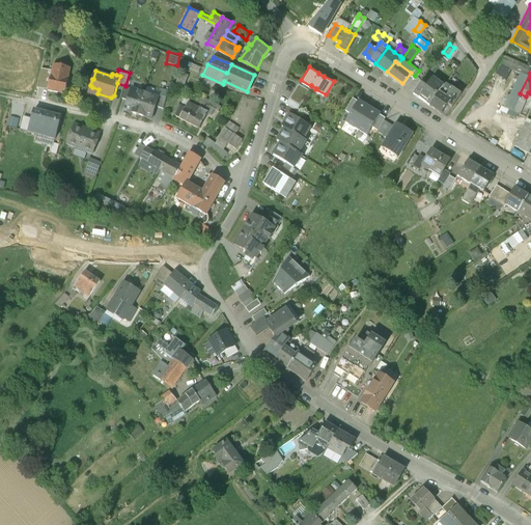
[(48,83),(50,83),(49,89),(57,90),(56,97),(64,98),(68,77),(52,74),(52,77),(49,77),(48,83)]
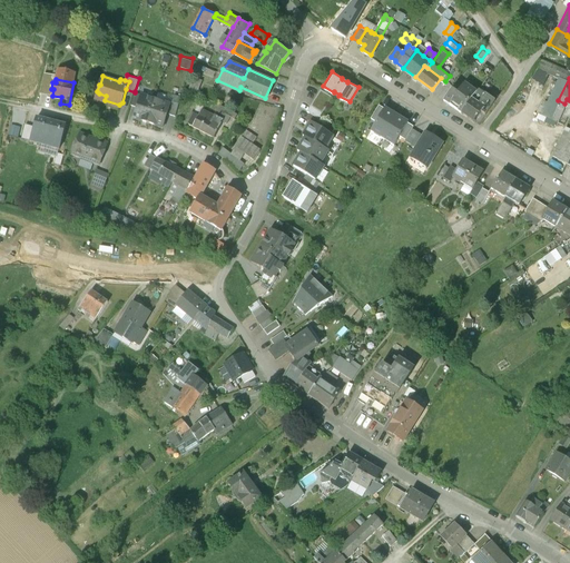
[(457,90),(452,87),(443,97),(461,110),(471,96),(477,88),(464,79),(457,90)]
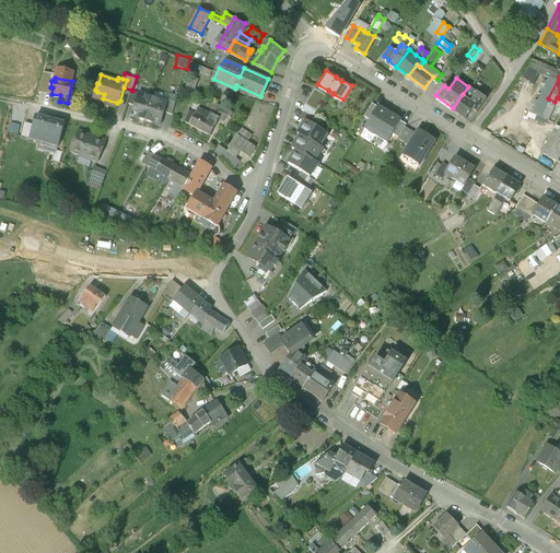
[(315,85),(305,102),(316,108),(326,93),(315,85)]
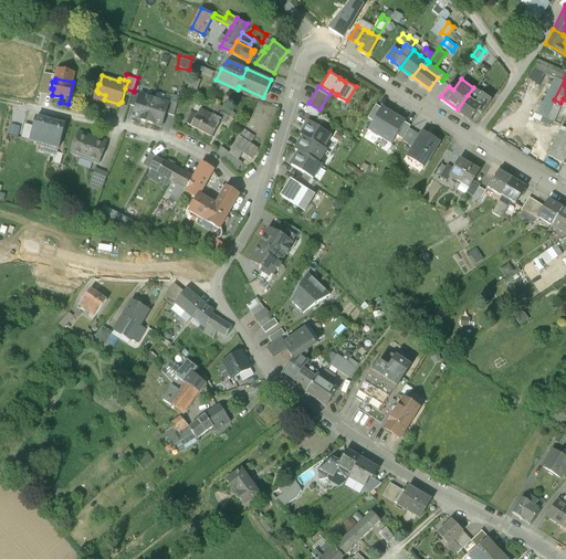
[(468,95),(458,109),(470,117),(478,107),(482,111),(492,96),(481,90),(474,99),(468,95)]
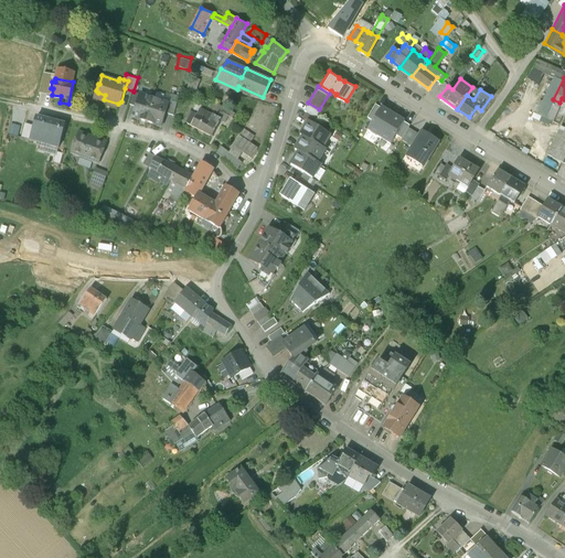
[(136,105),(140,93),(134,90),(134,92),(130,103),(136,105)]
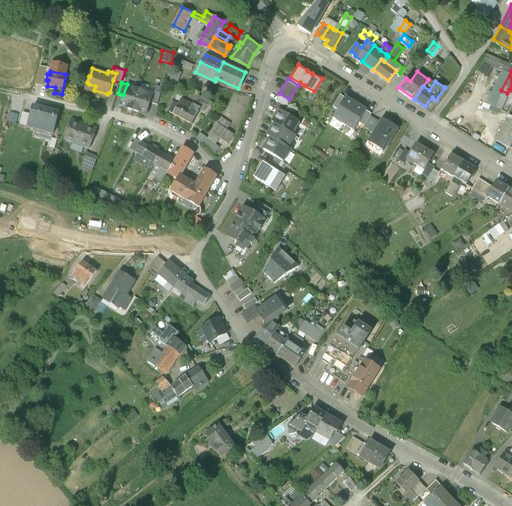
[(133,109),(140,88),(127,84),(123,95),(121,104),(127,107),(133,109)]
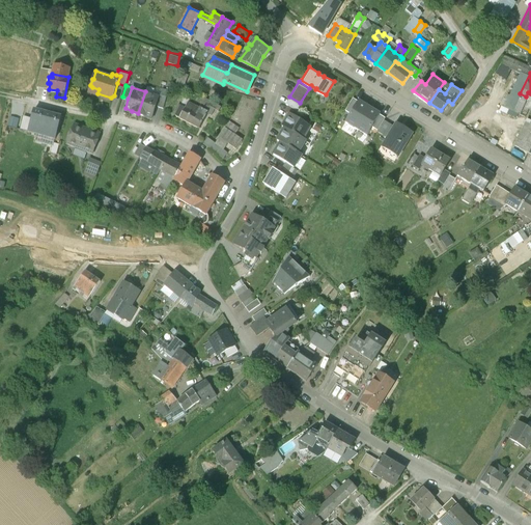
[(163,87),(161,95),(158,105),(164,107),(169,89),(163,87)]
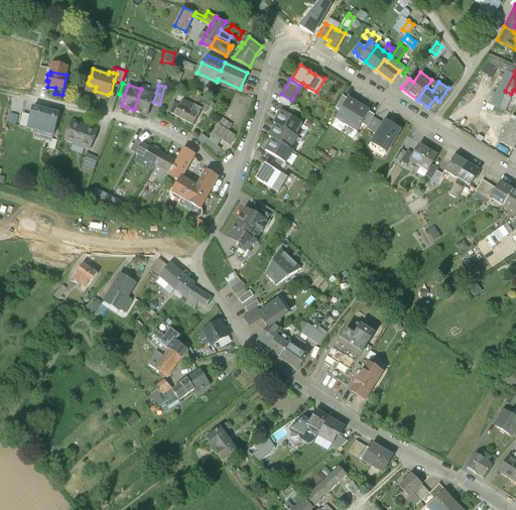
[(172,92),(174,92),(169,103),(172,104),(174,101),(180,103),(183,98),(184,98),(186,91),(174,87),(172,92)]
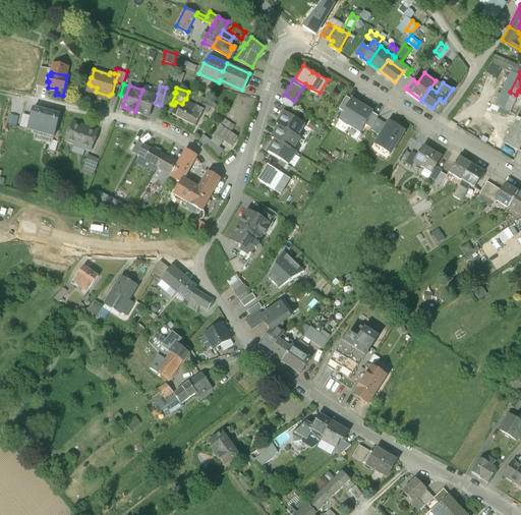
[(158,94),(142,90),(135,111),(141,113),(142,112),(150,115),(153,103),(155,103),(158,94)]
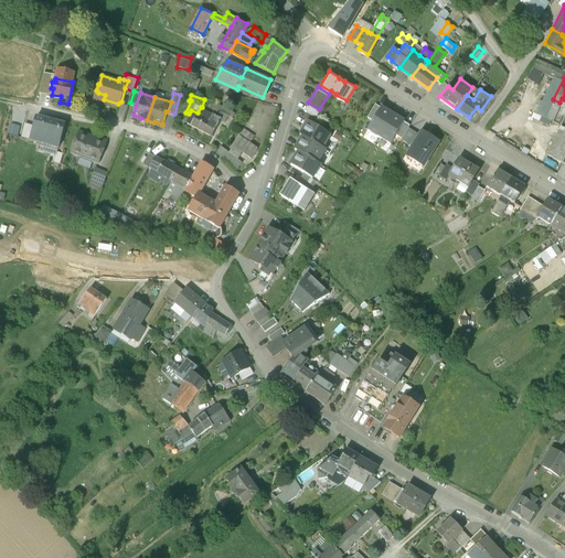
[(560,103),(553,99),(546,114),(553,117),(560,103)]
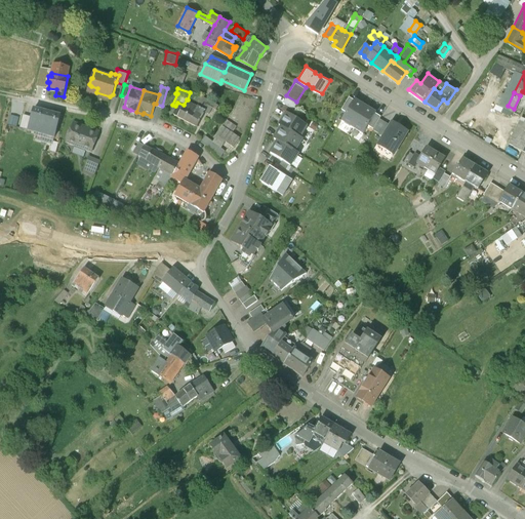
[(184,105),(183,107),(195,113),(190,121),(198,125),(202,116),(205,110),(209,112),(212,106),(216,109),(219,104),(203,95),(198,105),(188,100),(187,100),(184,105)]
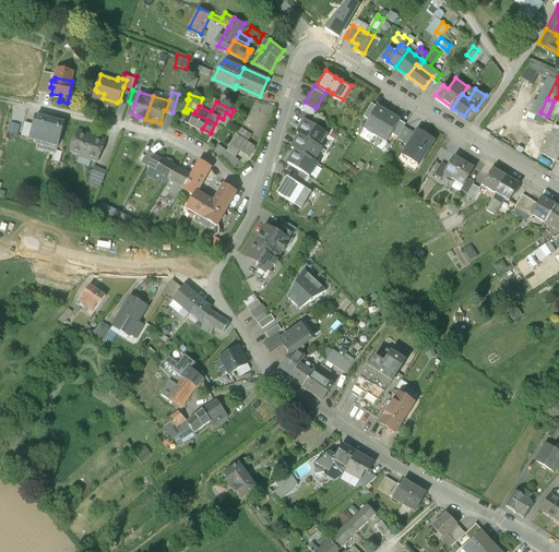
[(378,104),(364,126),(376,133),(389,111),(378,104)]
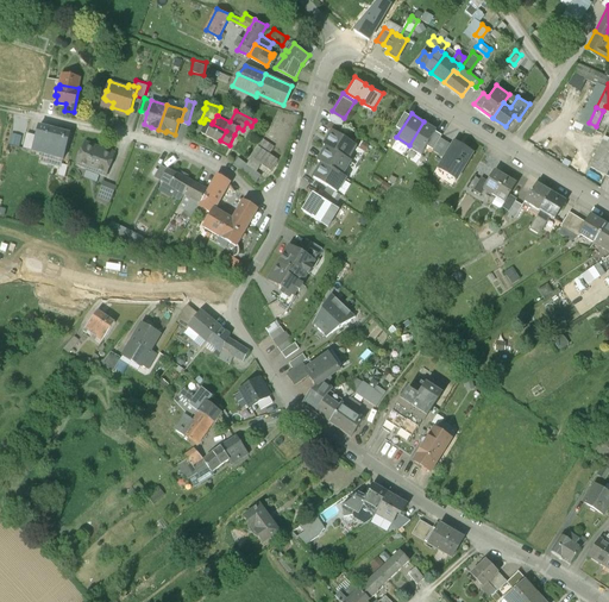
[(206,119),(203,123),(202,124),(205,125),(202,131),(207,133),(212,124),(213,121),(206,119)]
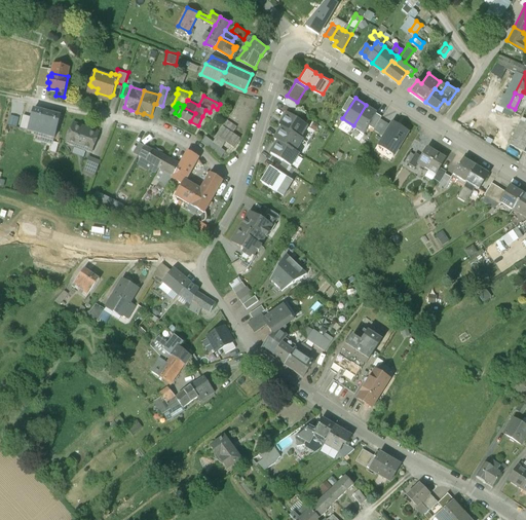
[(287,103),(283,108),(288,111),(294,114),(297,109),(294,107),(287,103)]
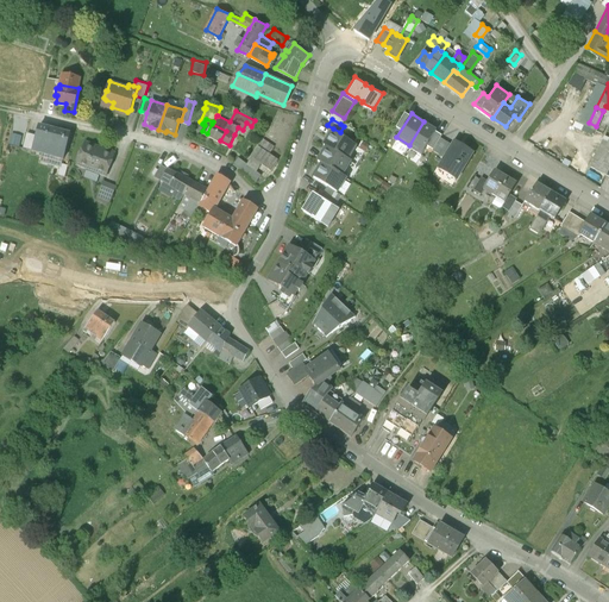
[(424,121),(409,145),(421,152),(437,129),(424,121)]
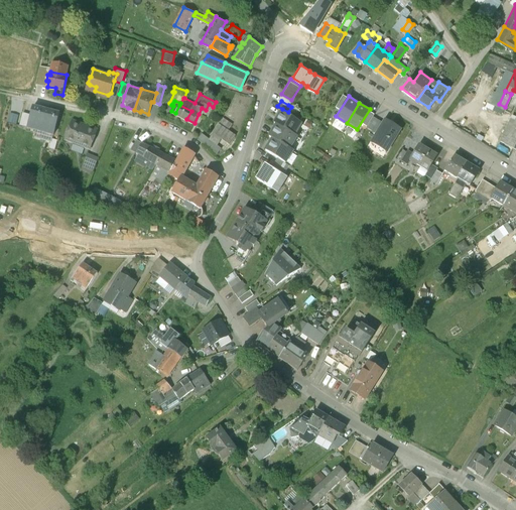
[(179,105),(175,113),(186,119),(191,111),(179,105)]
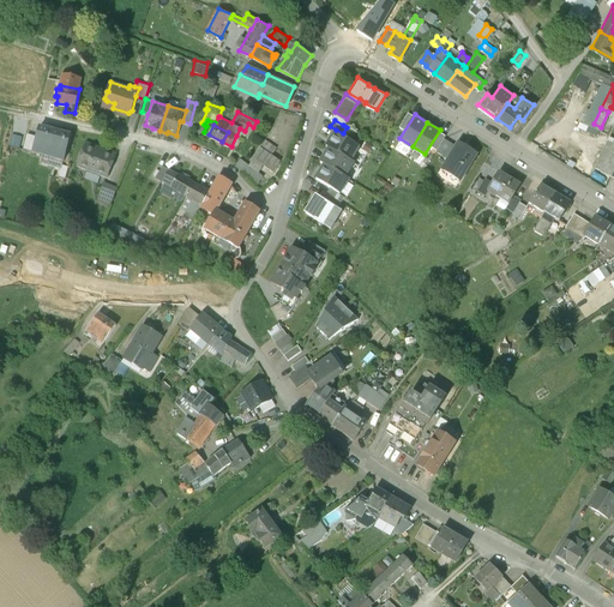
[(71,134),(41,126),(34,150),(65,158),(71,134)]
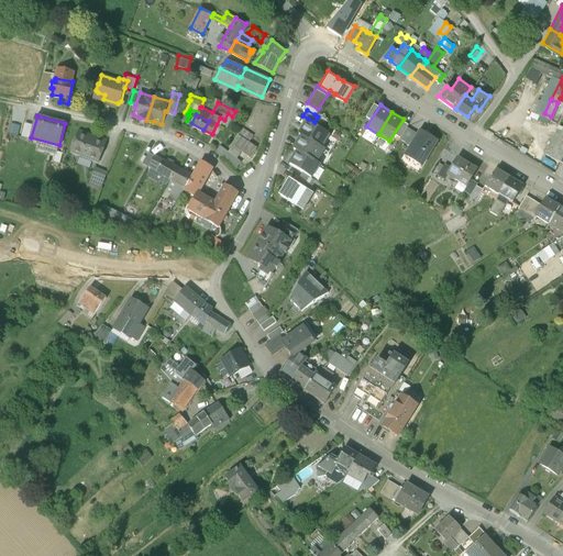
[(315,122),(308,119),(299,132),(302,133),(321,145),(330,132),(315,122)]
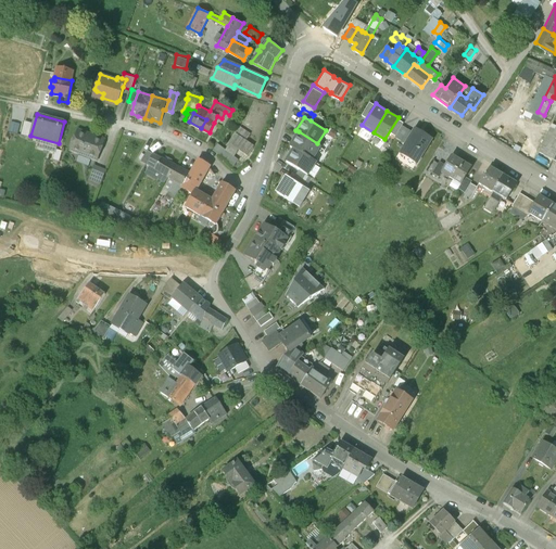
[(406,141),(414,130),(402,124),(395,135),(406,141)]
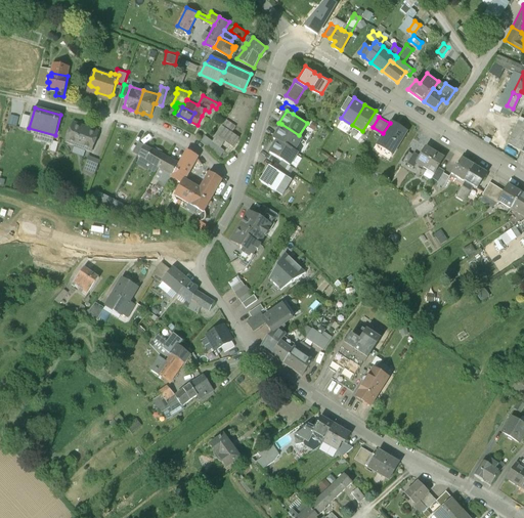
[(226,118),(216,133),(217,133),(226,140),(233,145),(239,136),(232,131),(236,125),(226,118)]
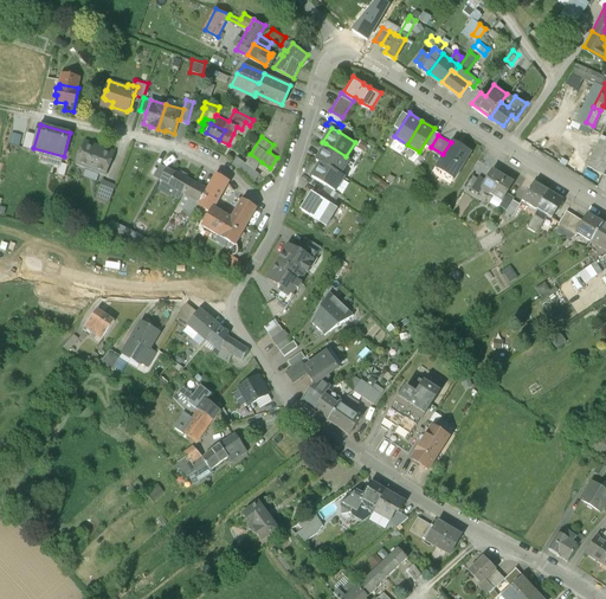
[(437,165),(453,175),(470,148),(453,139),(451,142),(443,154),(437,165)]
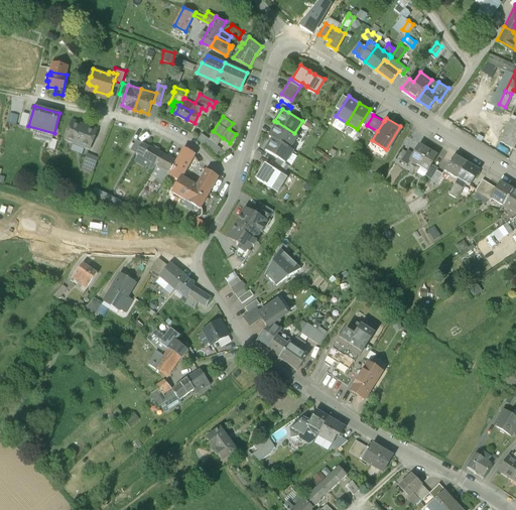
[(98,129),(73,120),(66,138),(91,147),(98,129)]
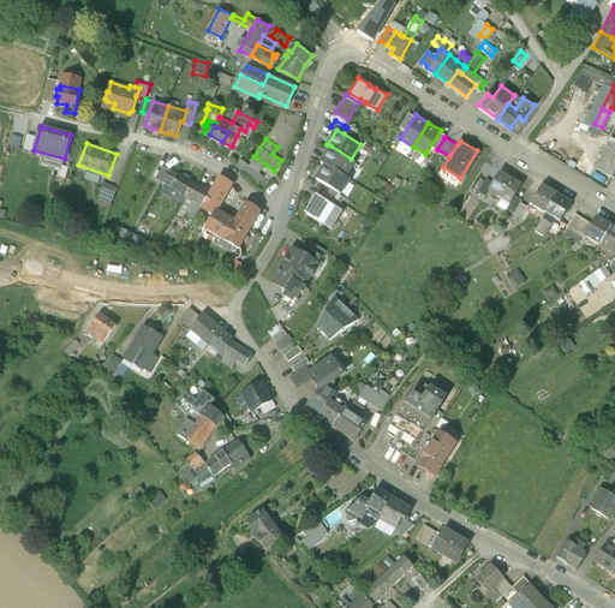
[(351,159),(330,145),(322,160),(326,162),(345,174),(354,160),(351,159)]
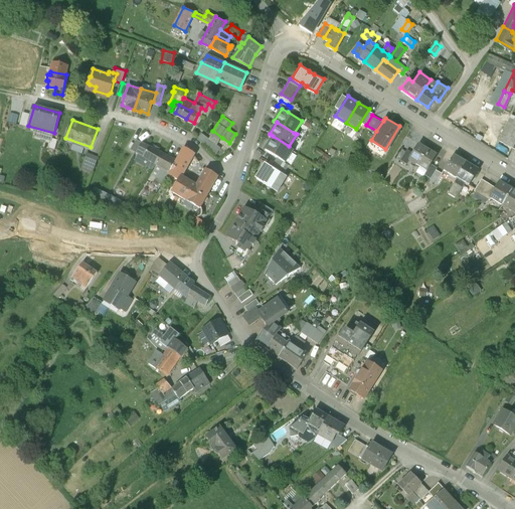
[(222,138),(213,131),(209,137),(217,143),(222,138)]
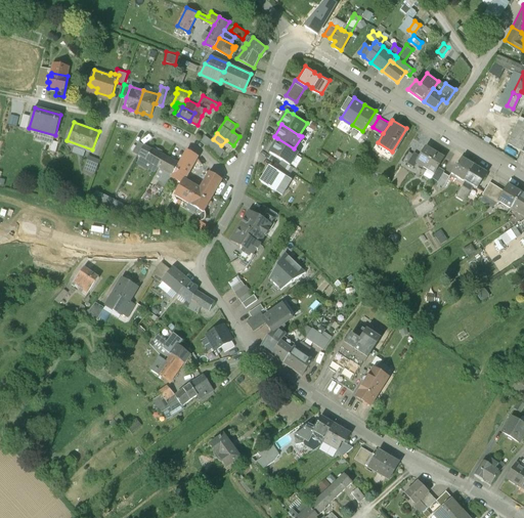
[(221,155),(225,148),(221,145),(213,139),(206,134),(202,140),(208,144),(221,155)]
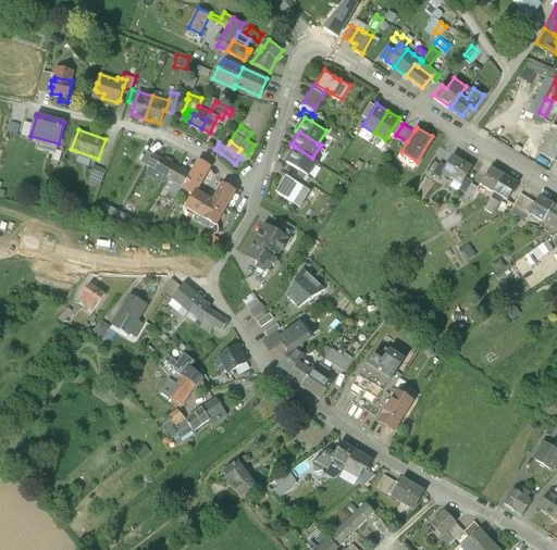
[(312,158),(295,147),(287,160),(299,167),(308,173),(317,160),(312,158)]
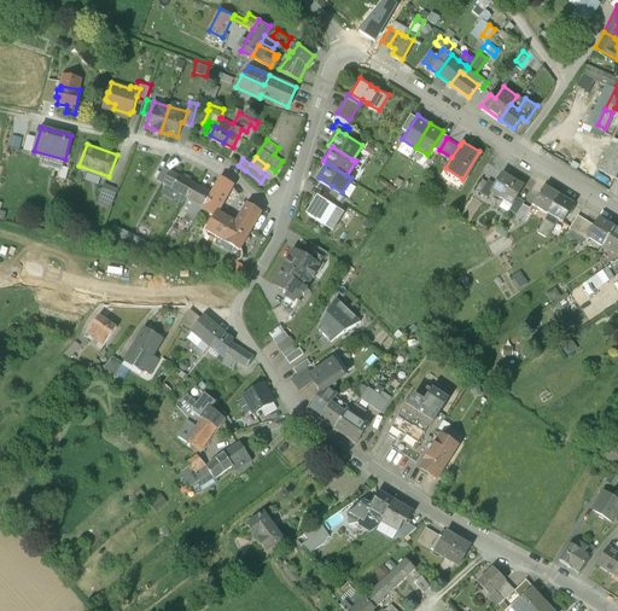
[(173,186),(180,175),(164,167),(158,178),(164,181),(167,182),(173,185),(172,186),(173,186)]
